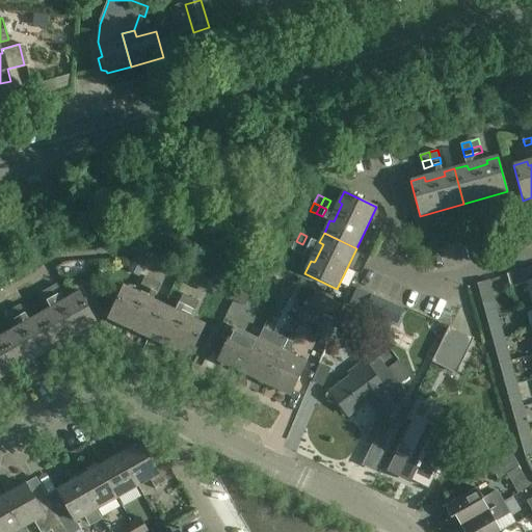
[(307,236),(302,244),(309,247),(313,239),(307,236)]
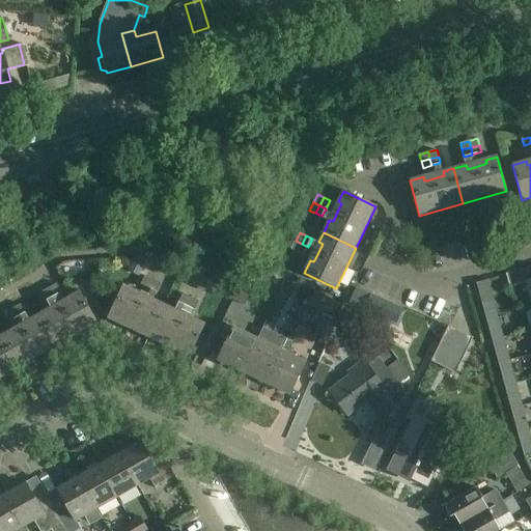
[(291,248),(298,251),(302,244),(296,241),(291,248)]
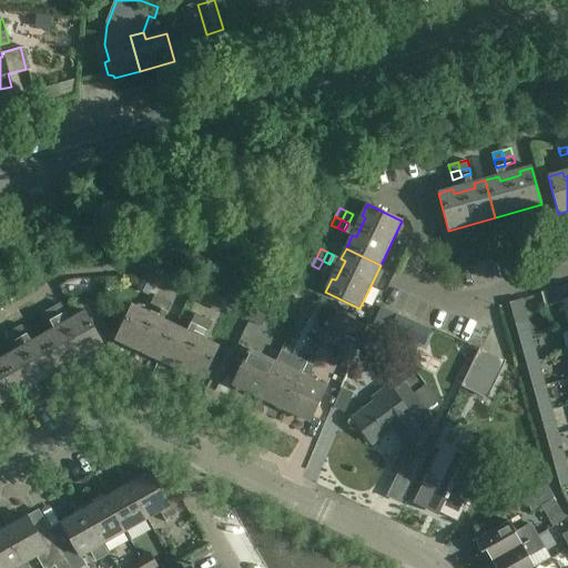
[(330,264),(323,261),(318,269),(325,272),(330,264)]
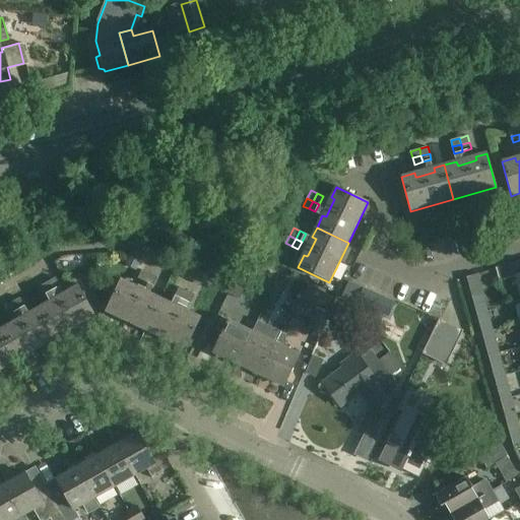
[(135,269),(142,254),(132,250),(125,264),(135,269)]
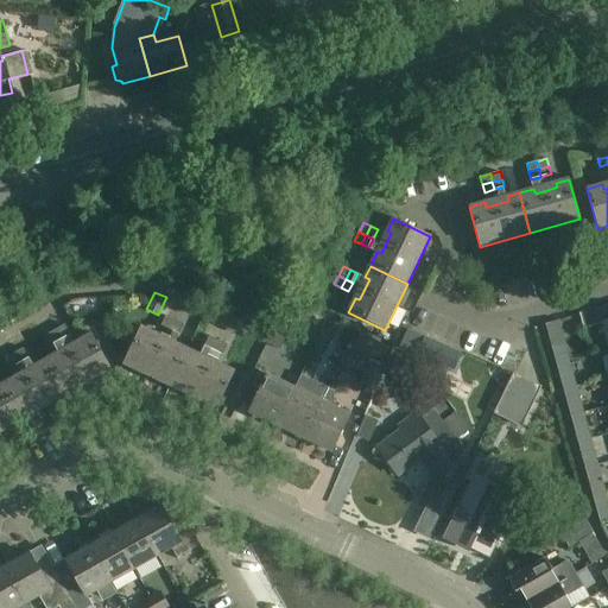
[(607,305),(580,314),(584,329),(602,324),(607,344),(607,305)]
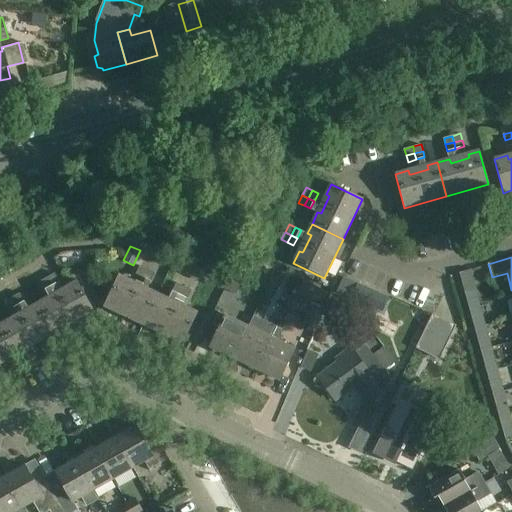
[(247,272),(235,267),(224,289),(236,295),(247,272)]
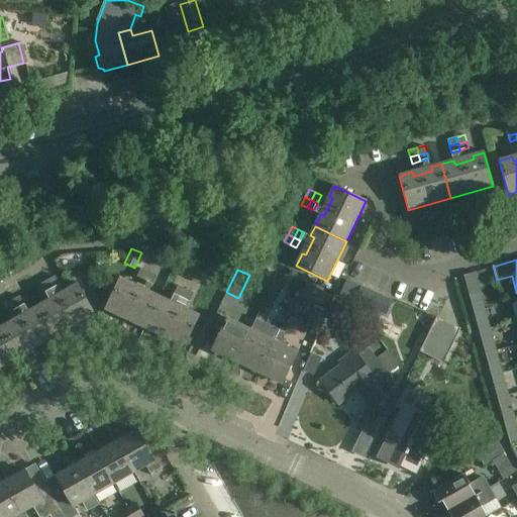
[(57,275),(49,279),(52,283),(59,279),(57,275)]
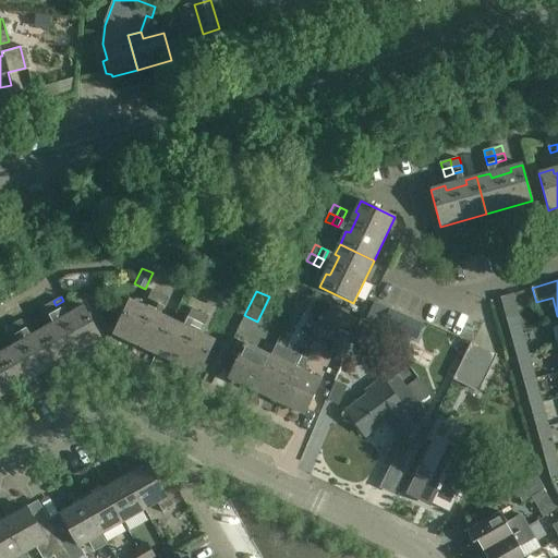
[(299,299),(288,322),(298,327),(305,312),(318,319),(323,311),(299,299)]
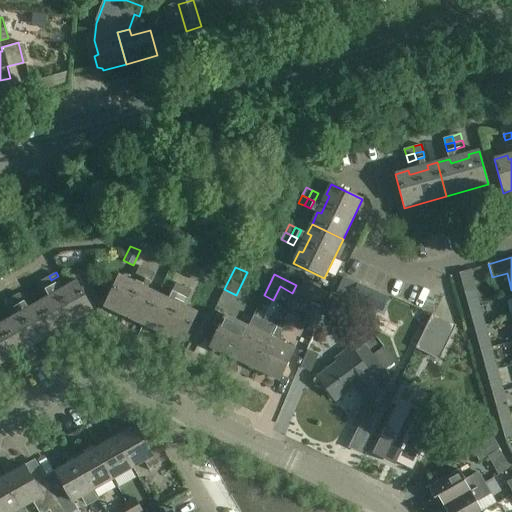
[(104,307),(143,325),(158,294),(148,289),(146,292),(129,284),(130,281),(118,275),(104,307)]
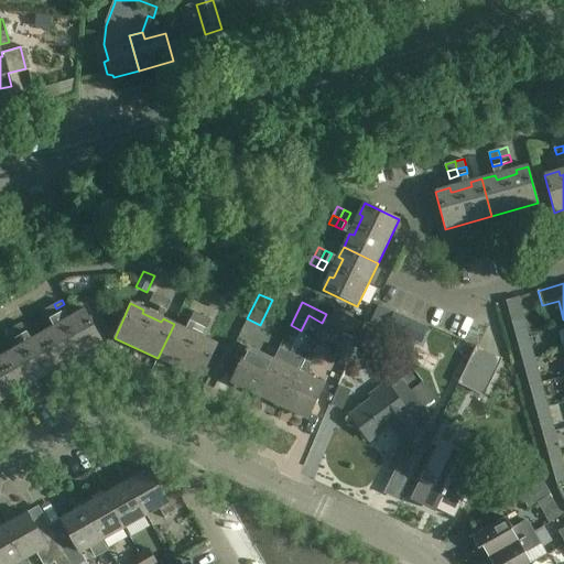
[(49,314),(56,308),(54,304),(46,310),(49,314)]
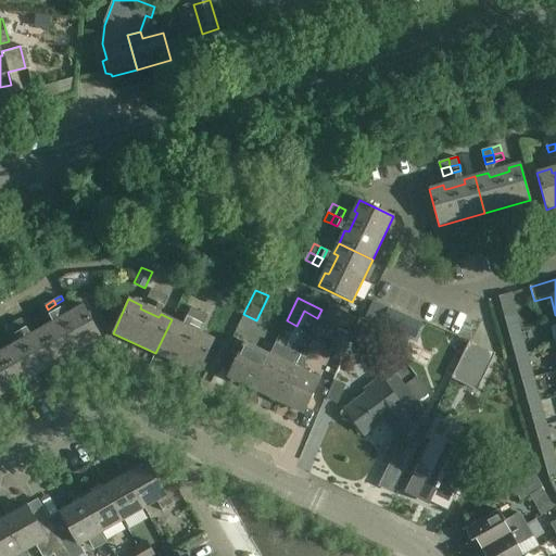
[(55,304),(58,308),(65,304),(63,300),(55,304)]
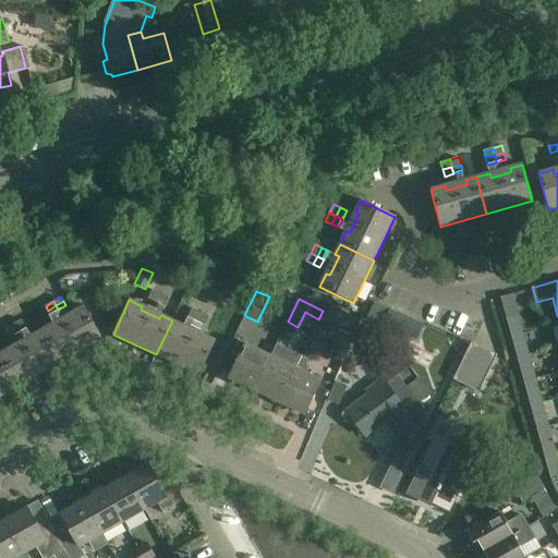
[(378,340),(384,326),(391,310),(378,303),(365,335),(378,340)]
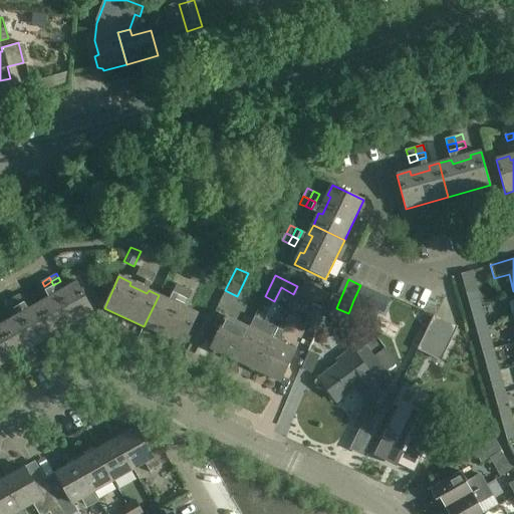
[(53,285),(51,281),(44,286),(46,290),(53,285)]
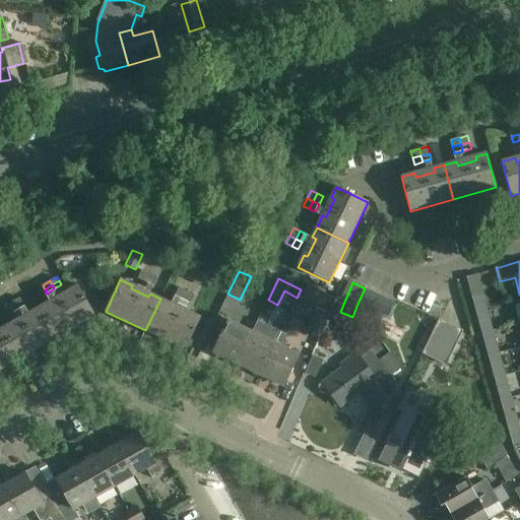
[(50,301),(39,308),(57,338),(95,316),(78,285),(66,291),(68,296),(52,304),(50,301)]
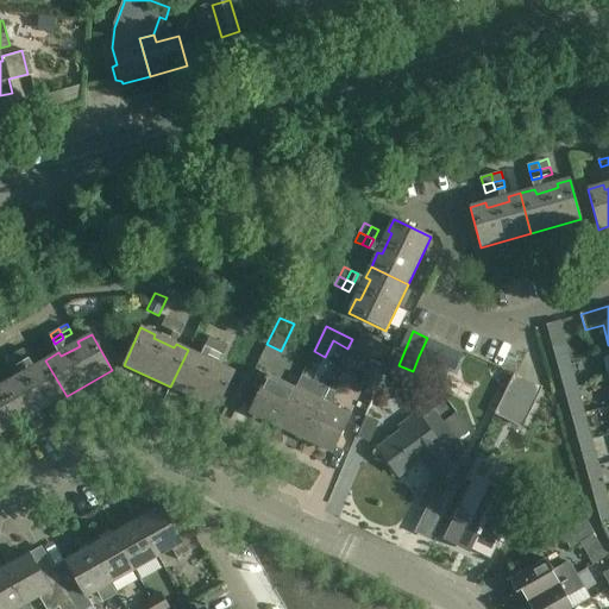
[(353,351),(381,364),(388,349),(362,336),(353,351)]
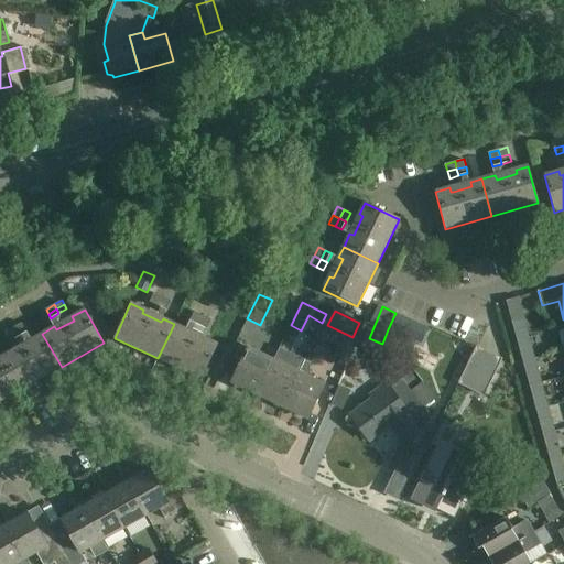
[(429,327),(396,313),(388,329),(421,345),(429,327)]
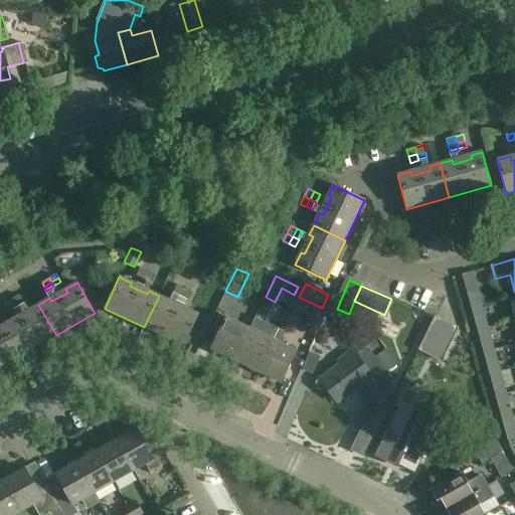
[(482,305),(479,291),(467,294),(471,308),(482,305)]
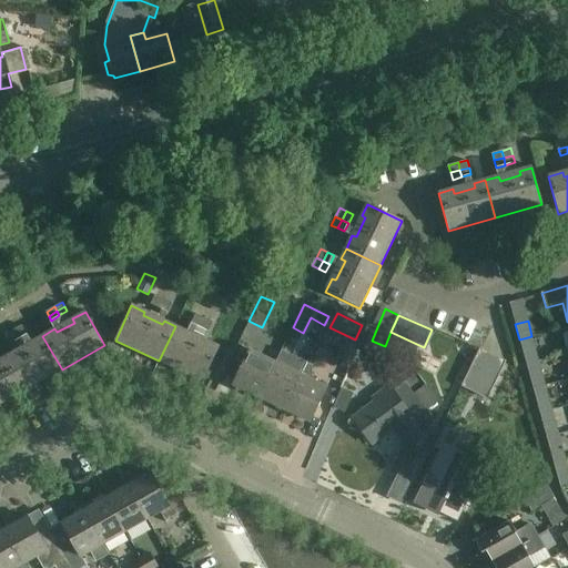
[(24,330),(22,325),(14,330),(17,334),(24,330)]
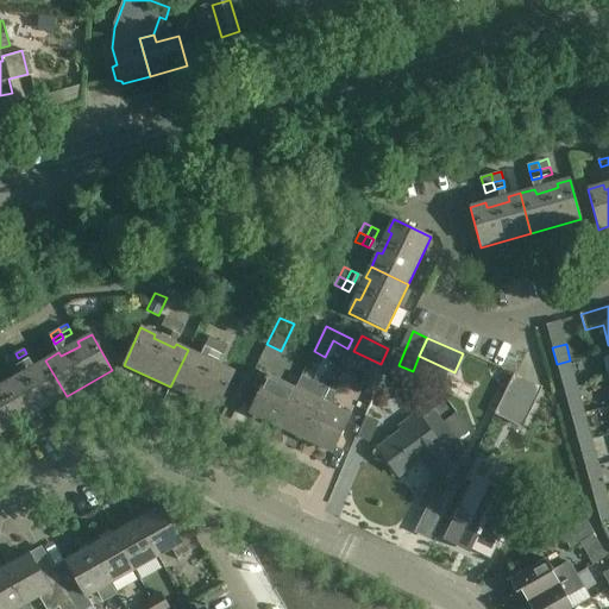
[(201,356),(188,350),(170,387),(218,409),(236,371),(221,365),(219,369),(200,359),(201,356)]
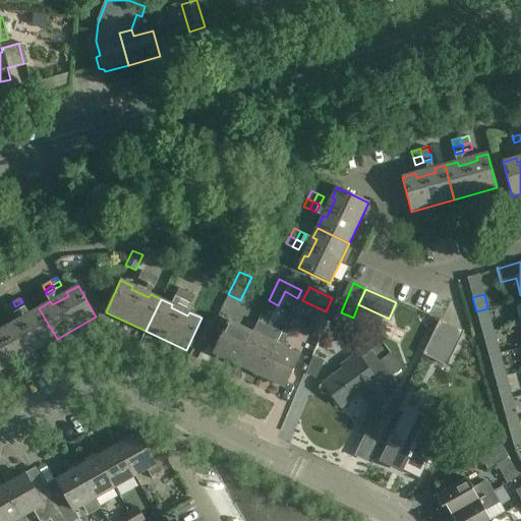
[(15,306),(13,302),(6,306),(8,310),(15,306)]
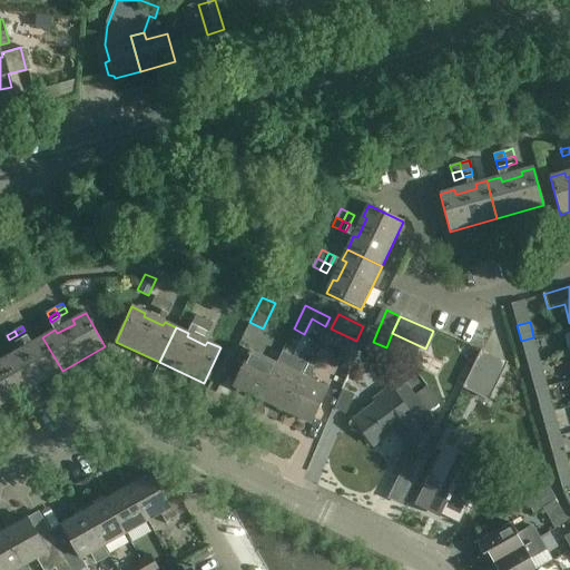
[(19,340),(28,335),(25,331),(17,335),(19,340)]
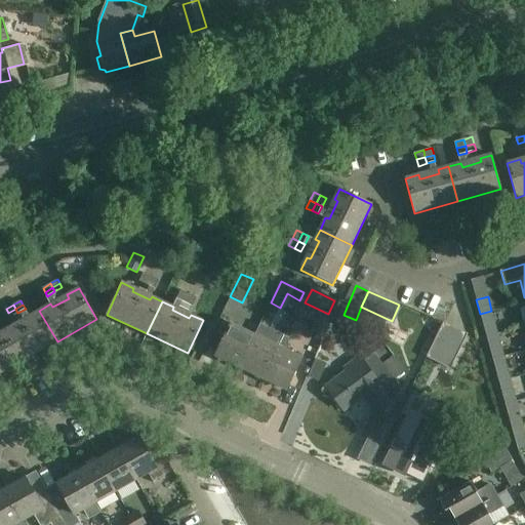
[(10,317),(17,313),(15,309),(8,313),(10,317)]
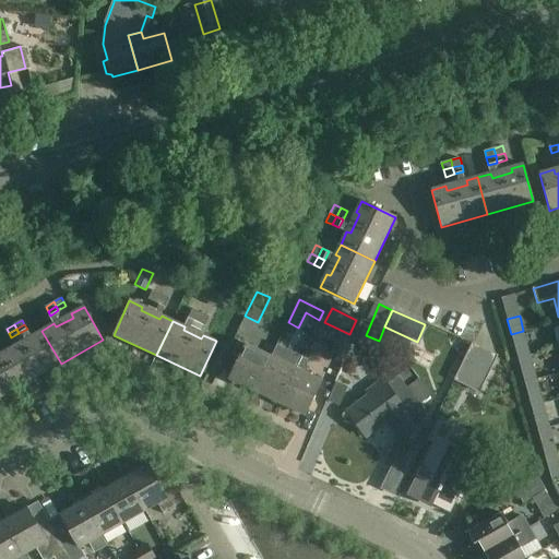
[(13,347),(1,354),(20,387),(61,364),(42,331),(32,336),(33,340),(15,351),(13,347)]
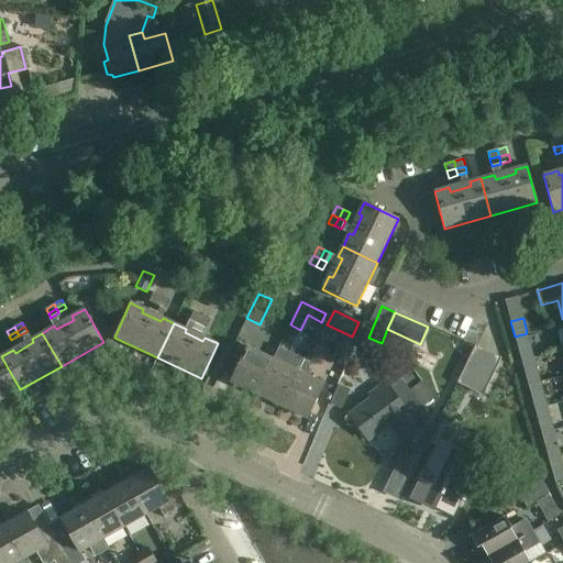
[(531,349),(527,333),(515,337),(519,352),(531,349)]
